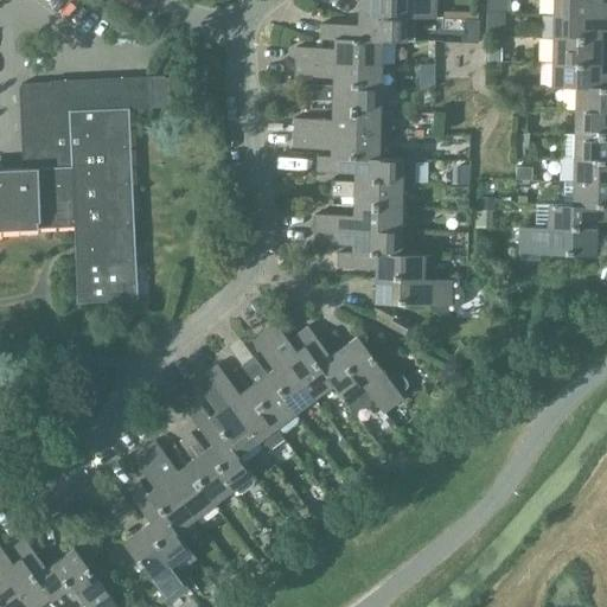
[(359,0),(359,17),(408,18),(408,19),(417,19),(436,19),(436,0),(359,0)]
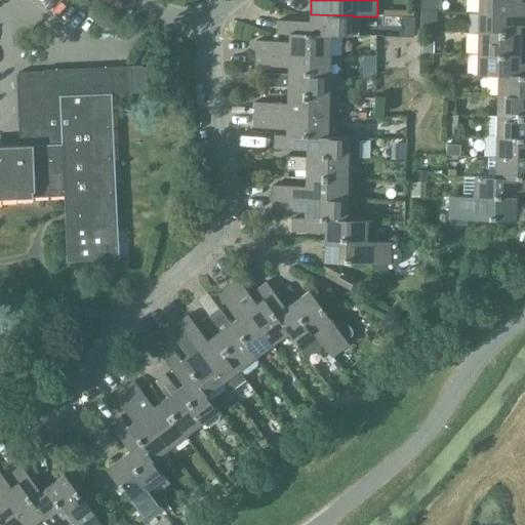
[(420,0),(420,10),(433,10),(436,10),(436,0),(420,0)]
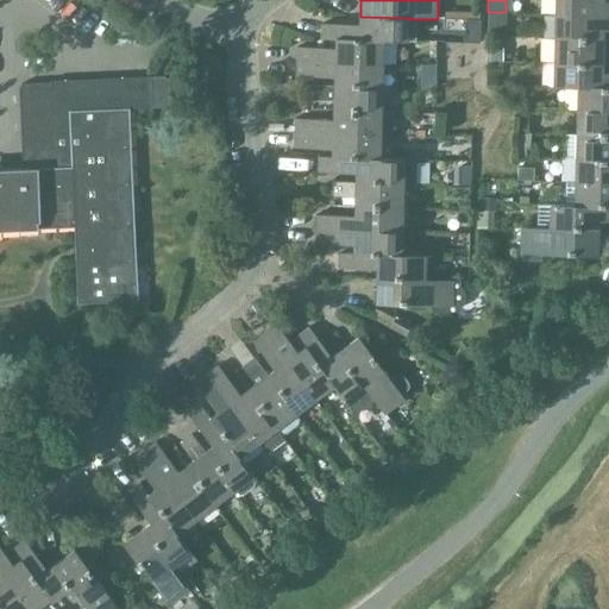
[(553,0),(553,16),(608,17),(608,2),(604,2),(603,0),(553,0)]
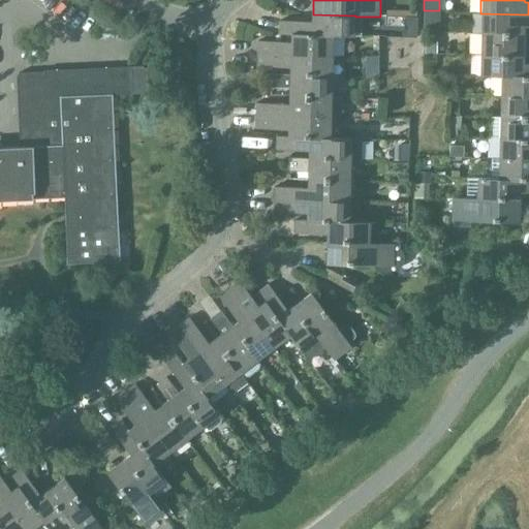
[(528,14),(480,13),(480,34),(524,35),(524,27),(528,27),(528,14)]
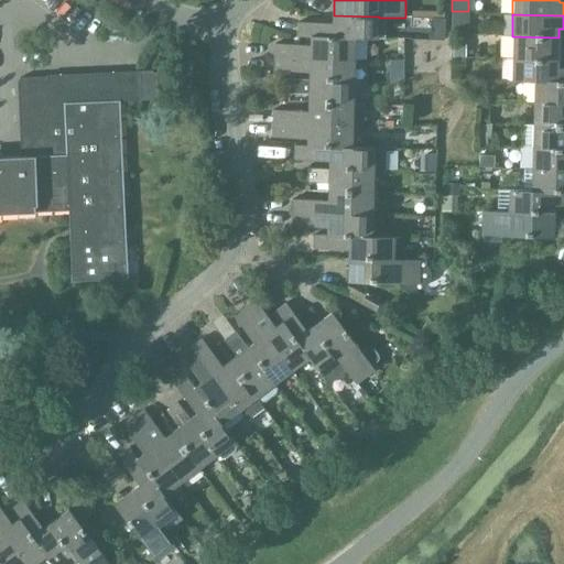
[(299,36),(311,38),(356,39),(379,40),(379,39),(388,39),(388,18),(379,18),(379,17),(334,15),(334,23),(299,23),(299,36)]
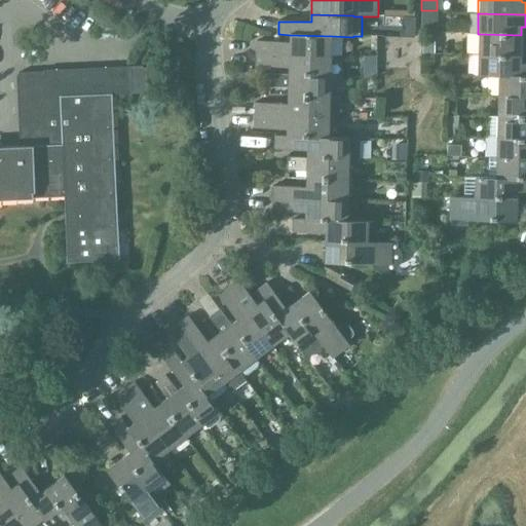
[(403,28),(414,28),(415,19),(414,19),(404,17),(403,28)]
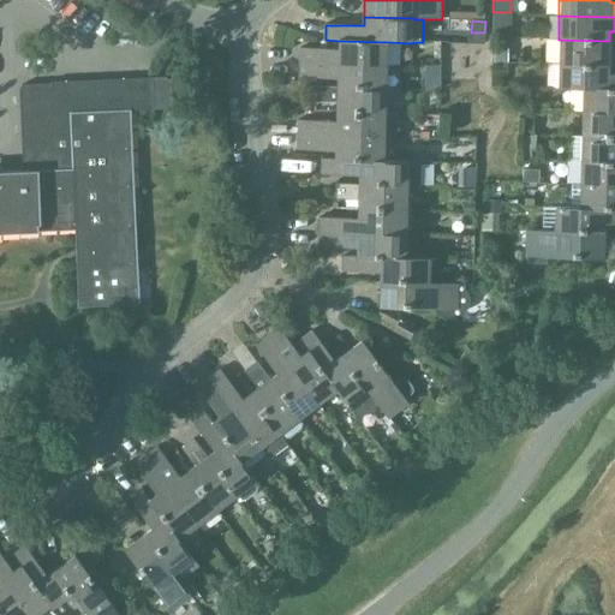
[(559,40),(557,64),(608,65),(614,65),(614,51),(609,51),(609,41),(559,40)]
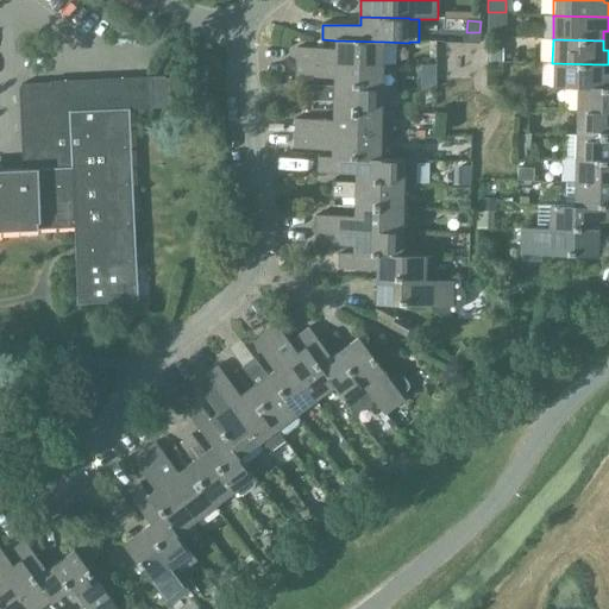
[(297,48),(297,63),(384,66),(384,42),(336,41),(336,49),(297,48)]
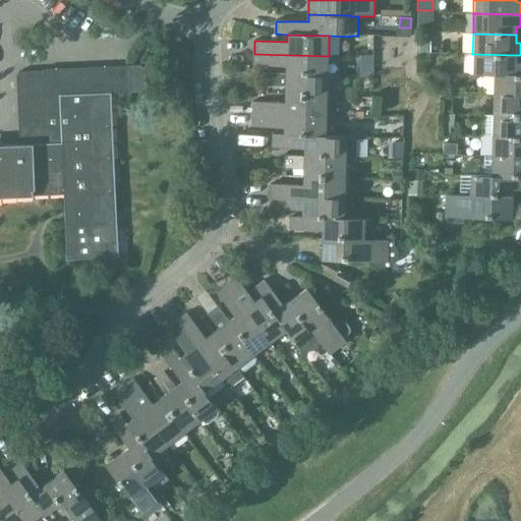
[(429,53),(429,40),(418,40),(418,53),(429,53)]
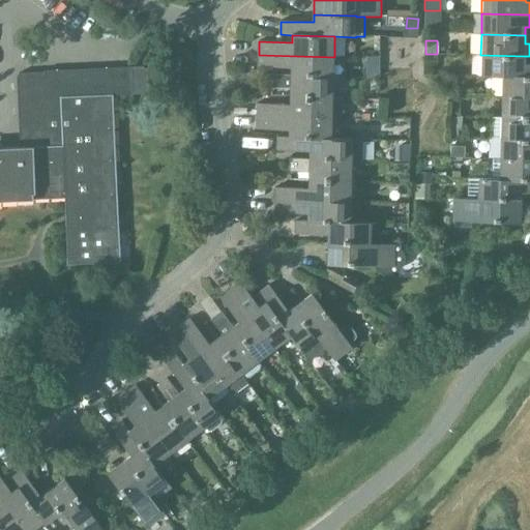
[(291,68),(291,77),(333,78),(334,57),(259,55),(259,67),(291,68)]
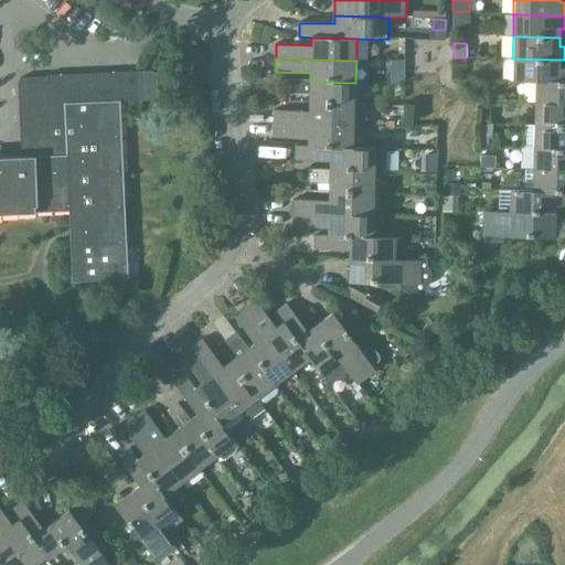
[(512,83),(534,83),(536,83),(536,82),(564,82),(564,68),(558,68),(558,60),(512,59),(512,83)]
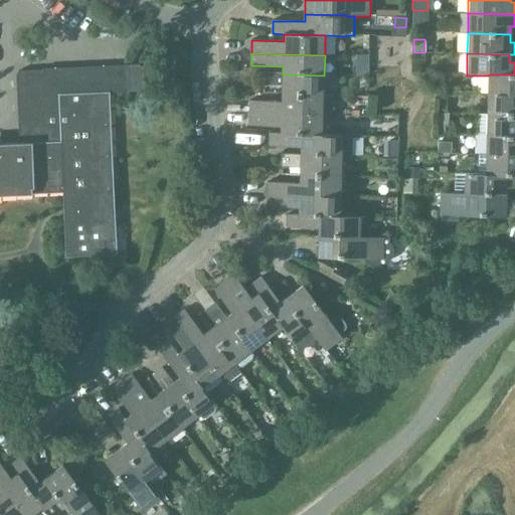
[(368,63),(355,63),(355,74),(368,74),(368,63)]
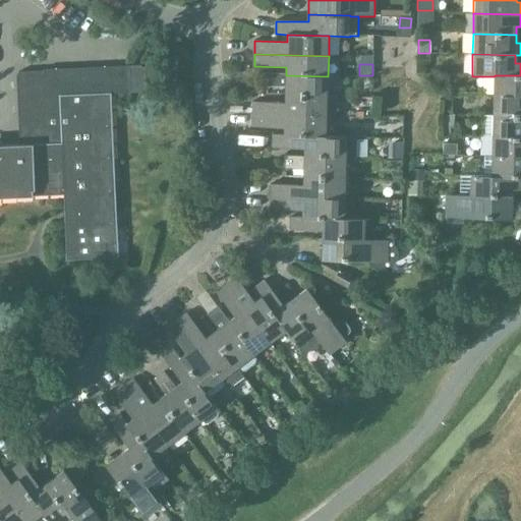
[(0,197),(63,195),(66,261),(118,258),(111,94),(147,93),(146,67),(18,73),(21,146),(0,146),(0,197)]
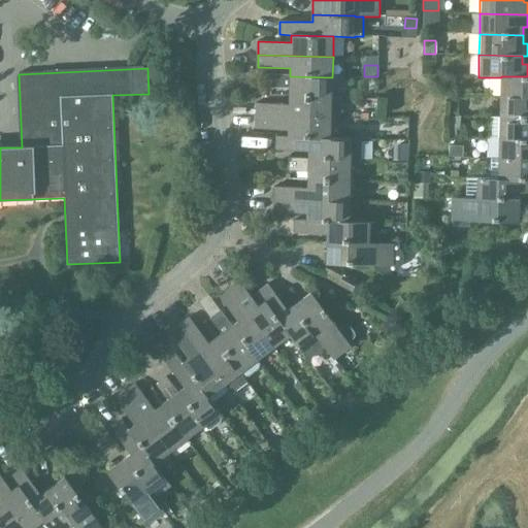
[(290,89),(289,97),(332,98),(332,77),(290,76),(290,77),(270,76),(270,88),(290,89)]
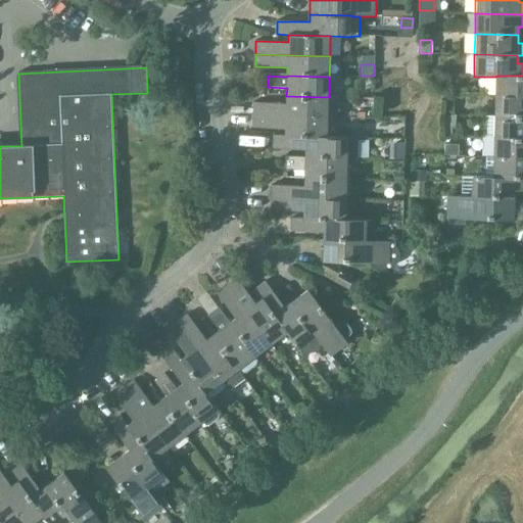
[(494,77),(494,96),(522,96),(522,76),(496,76),(496,77),(494,77)]
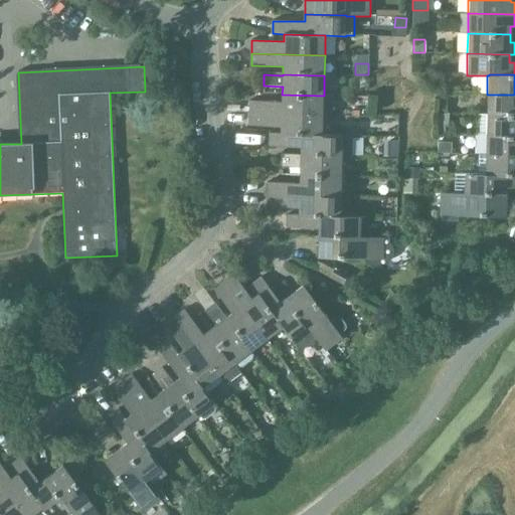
[(249,114),(323,116),(331,116),(331,96),(324,96),(282,95),(282,102),(250,101),(249,114)]
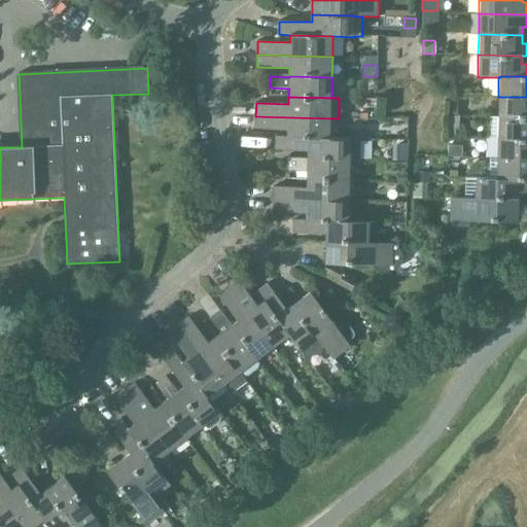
[(526,97),(498,97),(497,117),(526,117),(526,97)]
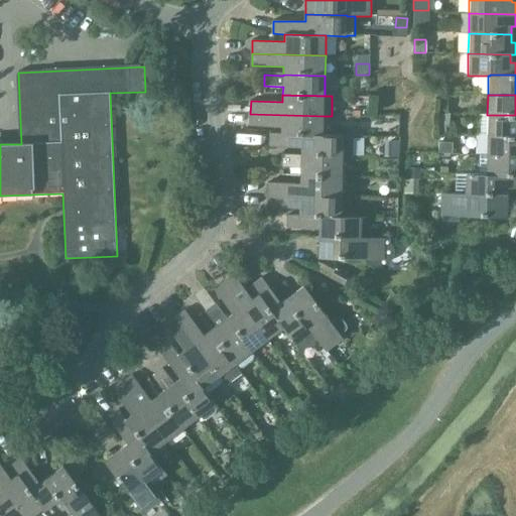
[(282,127),(281,134),(281,135),(324,136),(324,135),(324,116),(250,114),(250,126),(282,127)]
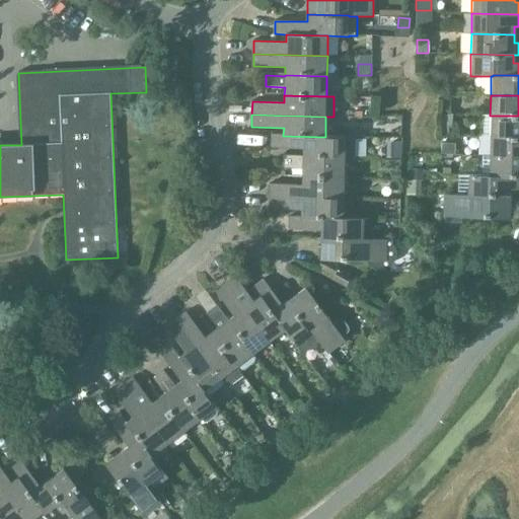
[(443,115),(442,127),(451,127),(451,115),(443,115)]
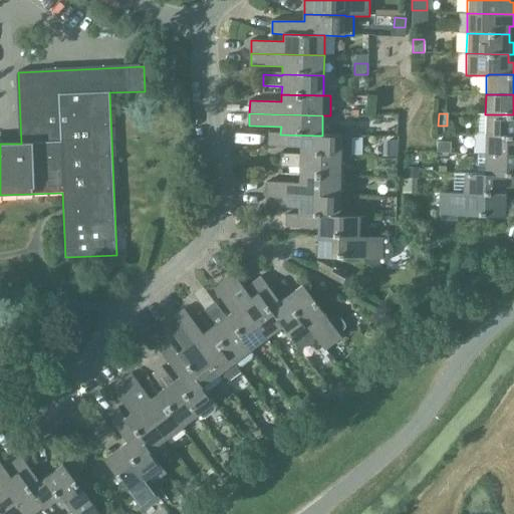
[(478,135),(485,135),(513,136),(513,114),(485,114),(479,114),(478,135)]
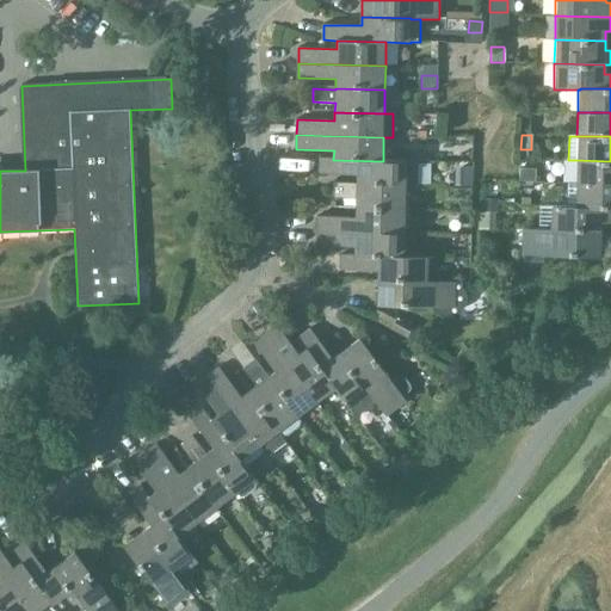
[(357,174),(357,184),(406,185),(407,161),(383,160),(383,161),(333,160),(333,159),(320,159),(319,173),(357,174)]
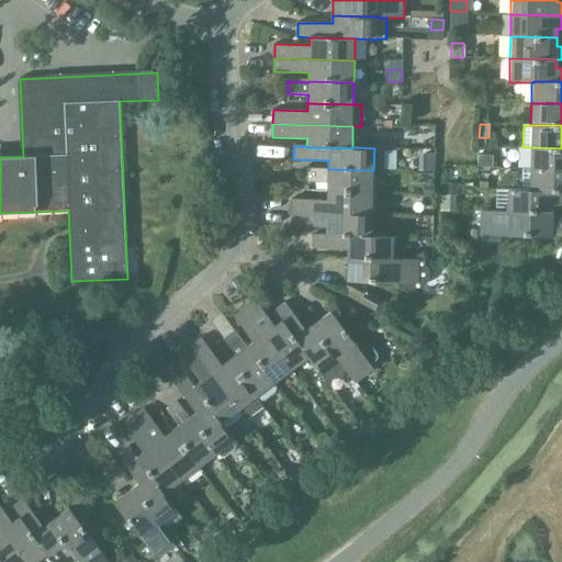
[(561,148),(530,147),(530,169),(561,169),(561,148)]
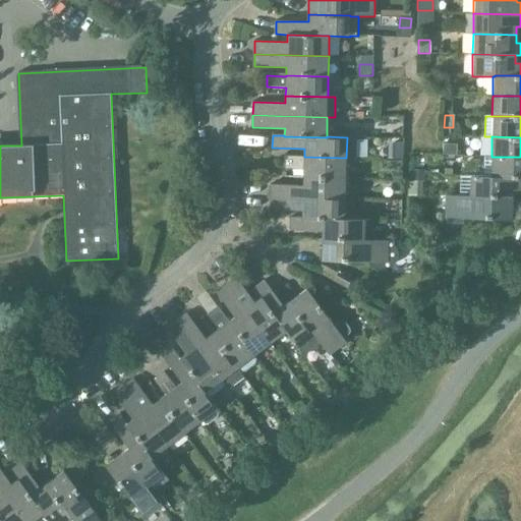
[(444,148),(443,154),(457,154),(457,143),(444,143),(444,148)]
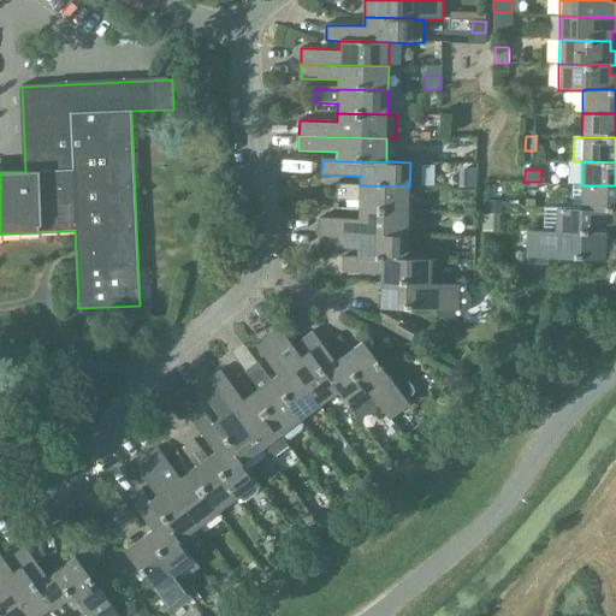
[(477,188),(477,177),(466,177),(466,188),(477,188)]
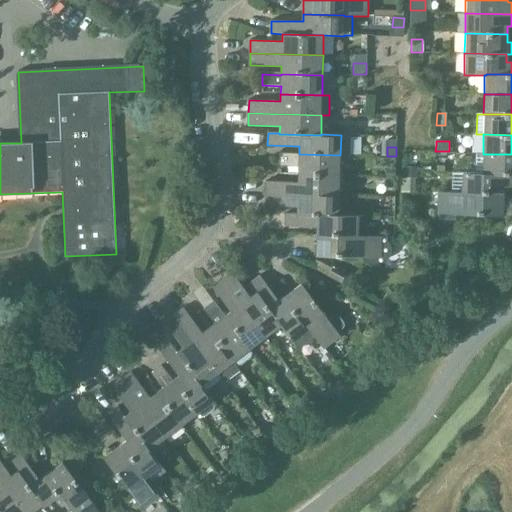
[(298,166),(298,174),(340,175),(340,155),(299,154),(280,153),(280,166),(298,166)]
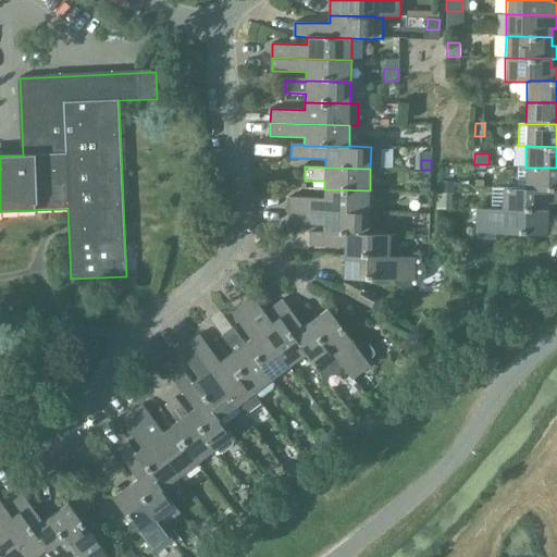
[(517,168),(517,188),(524,189),(556,189),(556,168),(525,168),(517,168)]
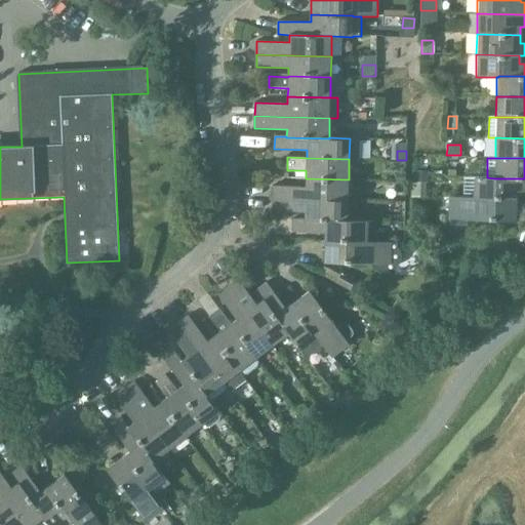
[(412,170),(412,182),(427,182),(427,170),(412,170)]
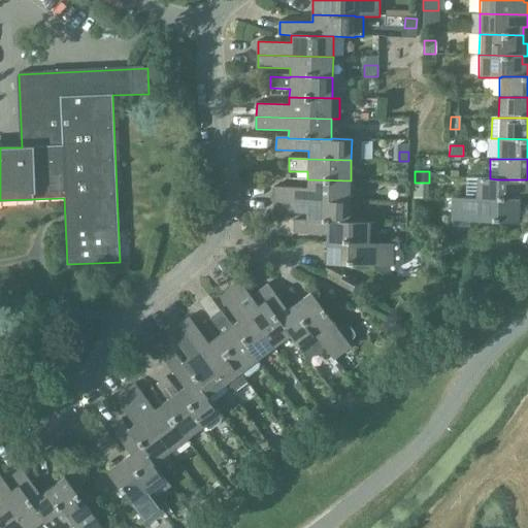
[(398,182),(408,182),(408,173),(398,172),(398,182)]
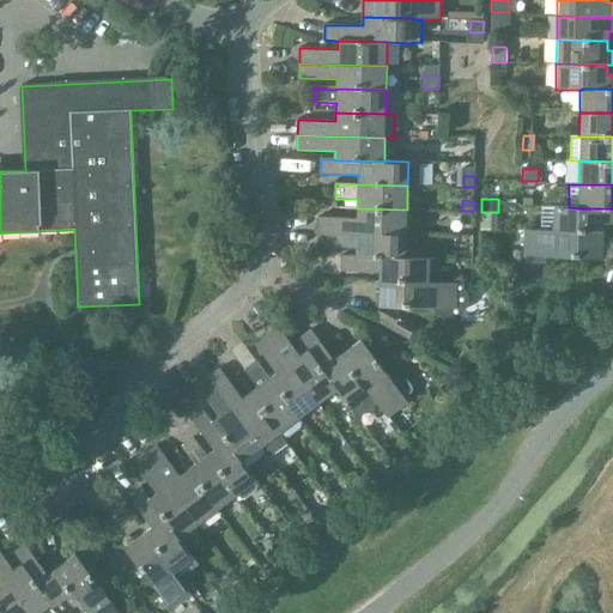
[(541,207),(542,231),(553,232),(602,234),(602,225),(612,225),(612,208),(577,208),(569,207),(541,207)]
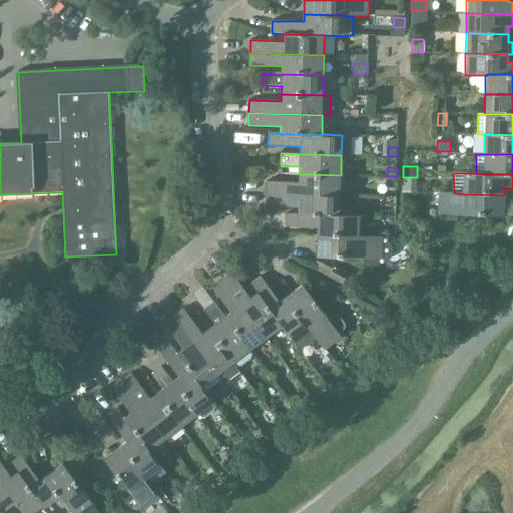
[(267,181),(267,194),(340,195),(341,175),(299,174),(299,182),(267,181)]
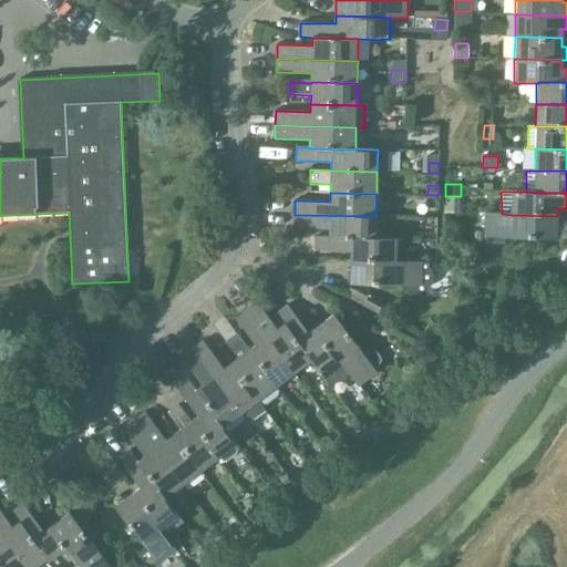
[(512,215),(502,214),(484,214),(484,237),(556,238),(557,216),(512,215)]
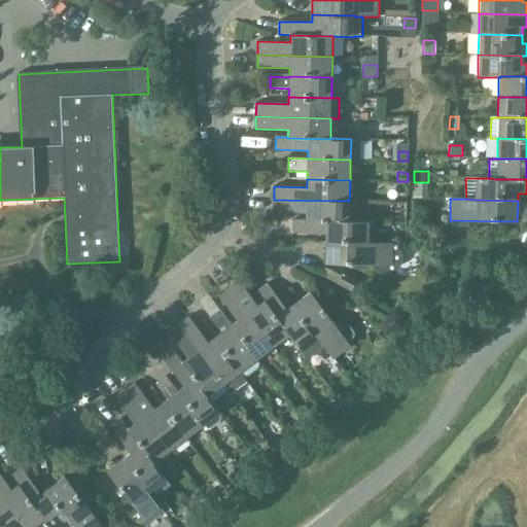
[(306,212),(306,220),(349,221),(349,201),(274,200),(274,212),(306,212)]
